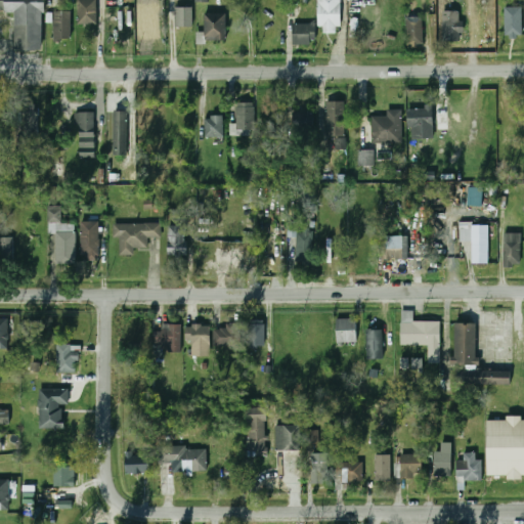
[(15,50),(43,50),(43,0),(5,0),(5,12),(15,12),(15,50)]
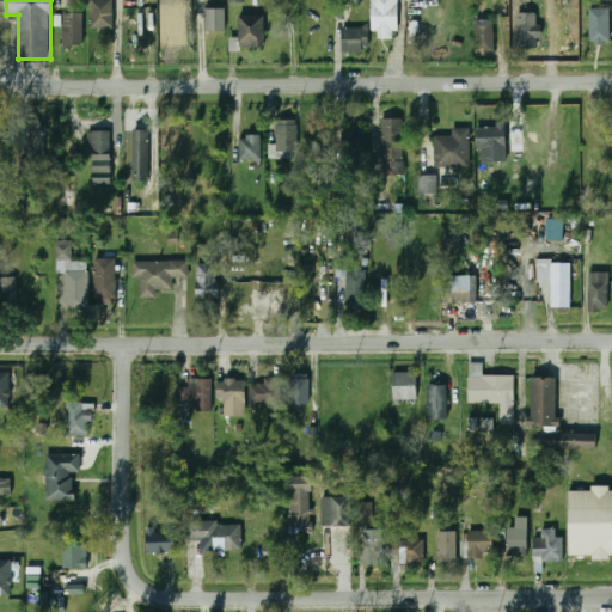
[(91,0),(91,29),(112,29),(112,0),(91,0)]
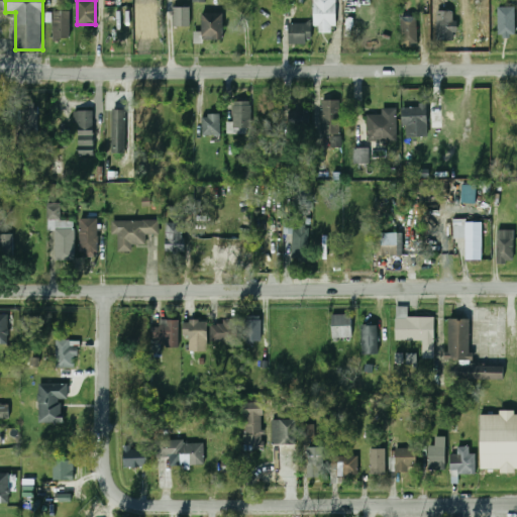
[(331,26),(336,26),(336,0),(313,0),(313,33),(331,33),(331,26)]
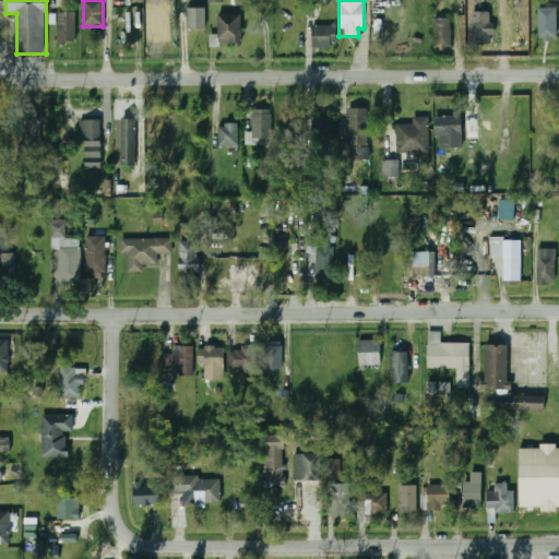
[(188,8),(187,28),(206,30),(206,9),(188,8)]
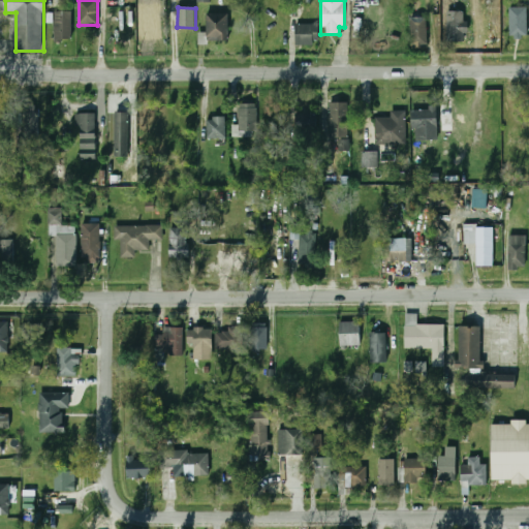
[(527,8),(509,8),(509,38),(527,38),(527,8)]
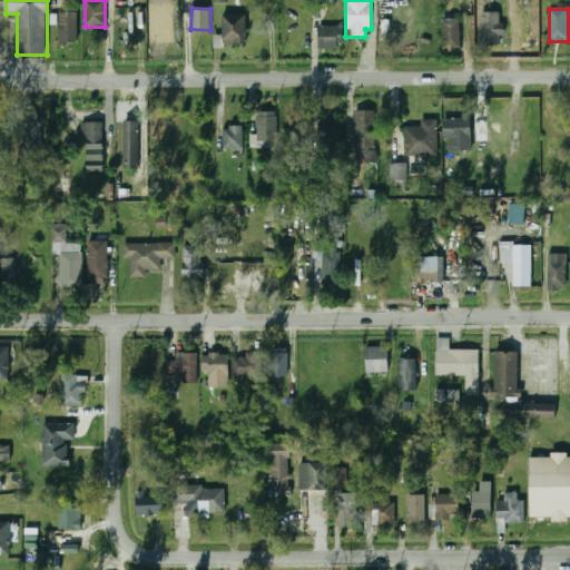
[(58,43),(77,43),(77,12),(58,12),(58,43)]
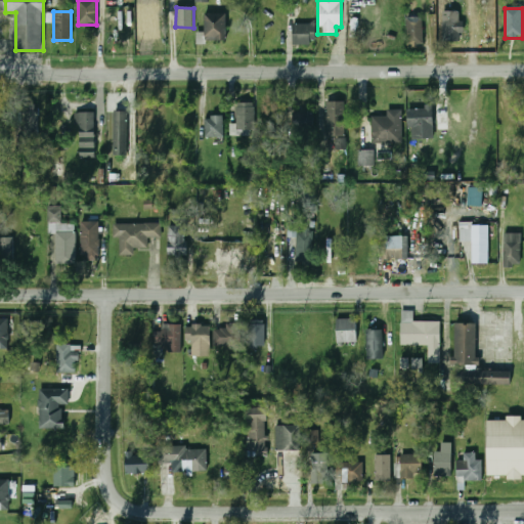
[(463,41),(463,11),(443,11),(443,41),(463,41)]
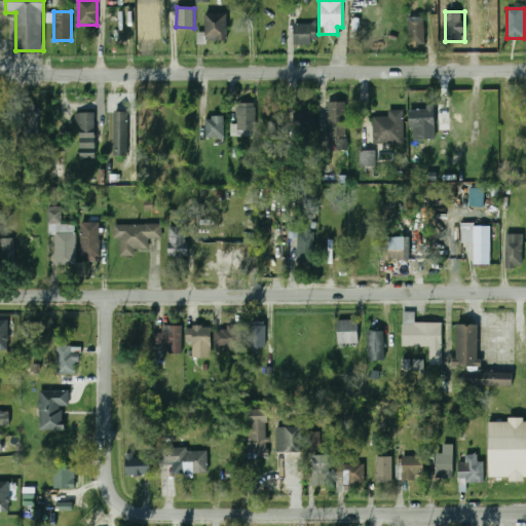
[(204,14),(204,41),(227,41),(227,14),(204,14)]
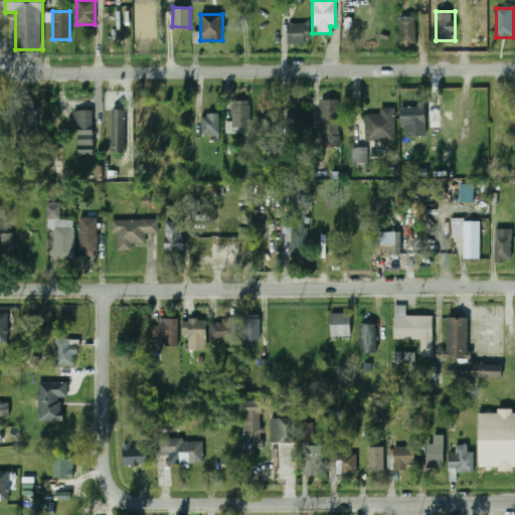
[(415,17),(399,17),(399,45),(416,45),(415,17)]
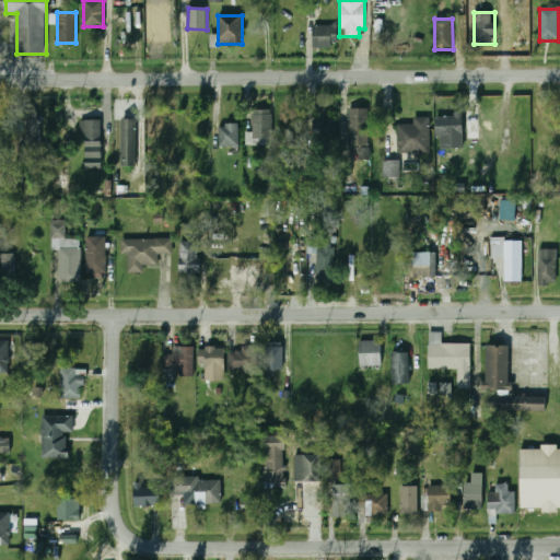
[(338,48),(338,25),(313,25),(313,48),(338,48)]
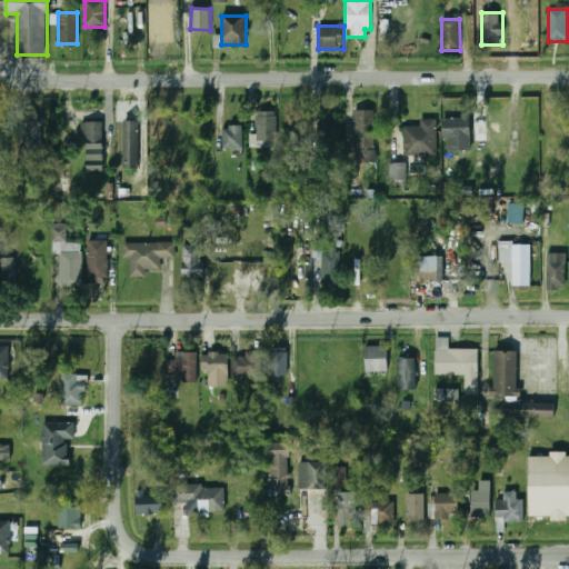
[(373,149),(373,111),(353,111),(353,149),(373,149)]
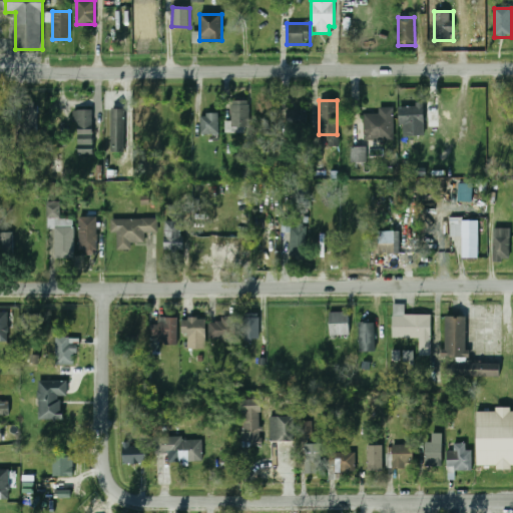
[(230,101),(230,127),(248,127),(248,101),(230,101)]
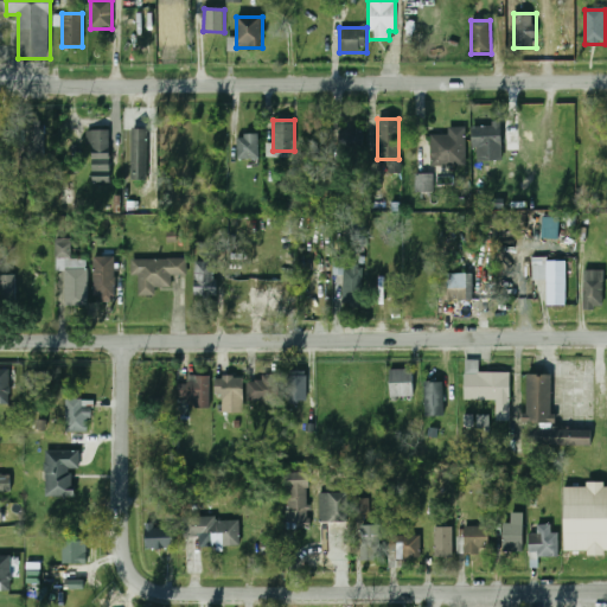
[(474,126),(474,161),(503,161),(503,126),(474,126)]
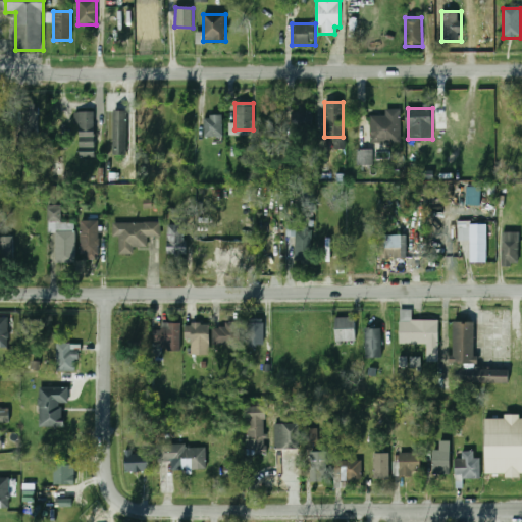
[(370,144),(400,144),(400,109),(384,109),(384,116),(370,116),(370,144)]
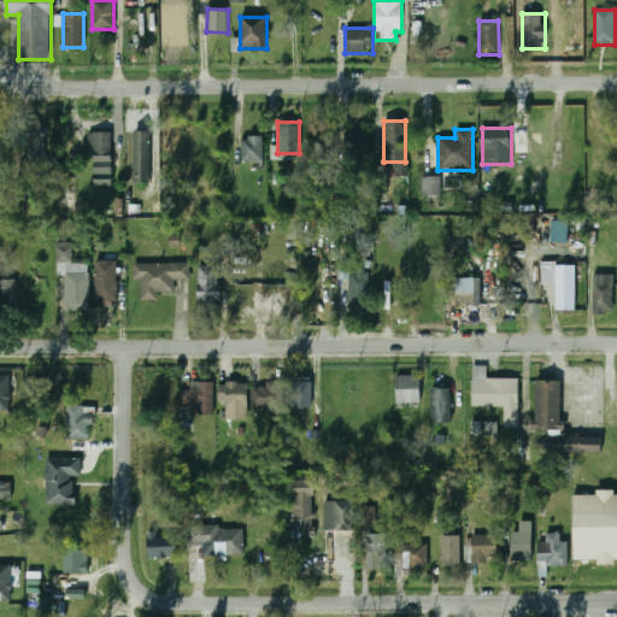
[(27,133),(27,163),(46,163),(46,133),(27,133)]
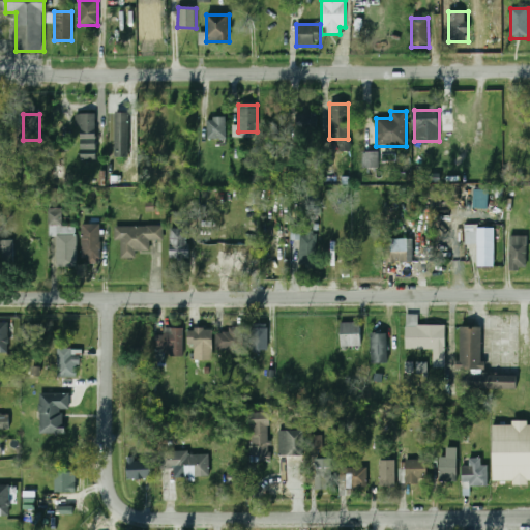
[(96,160),(96,114),(77,114),(77,160),(96,160)]
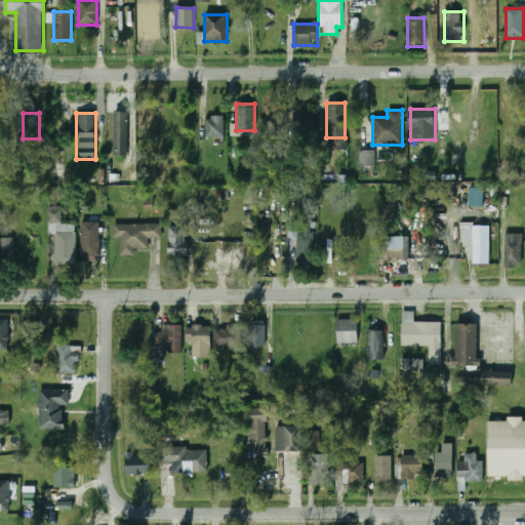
[(114,113),(114,157),(129,157),(129,113),(114,113)]
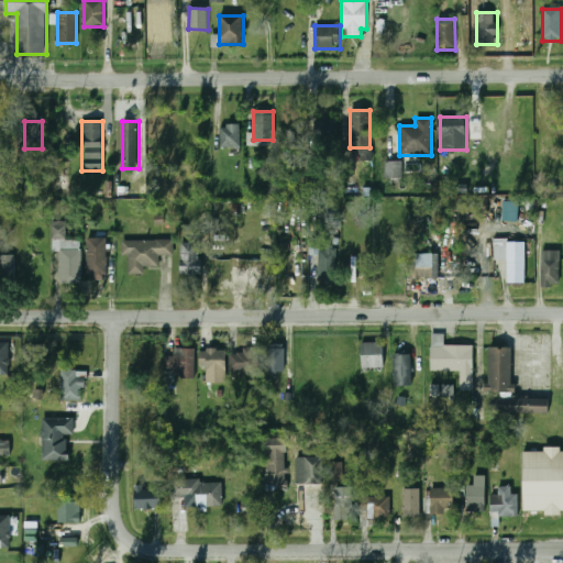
[(309,121),(309,144),(335,144),(335,121),(309,121)]
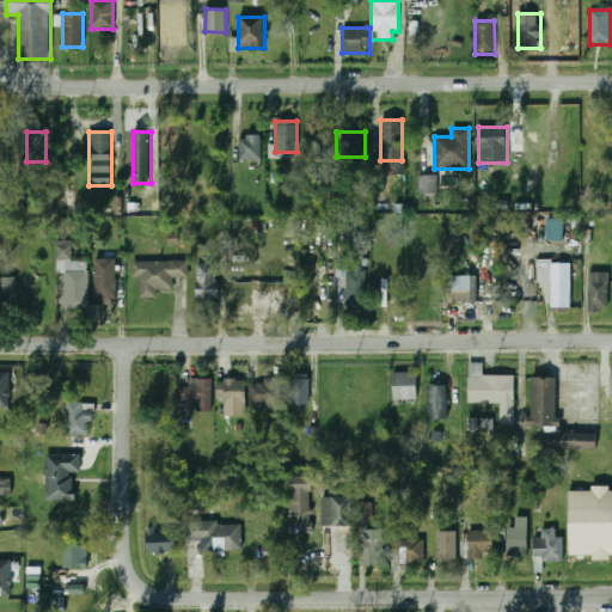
[(240,160),(262,160),(262,136),(240,135),(240,160)]
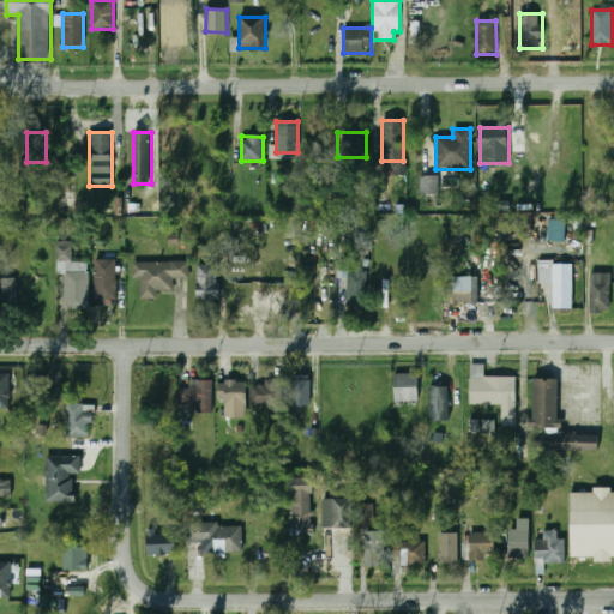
[(393,162),(393,175),(405,175),(405,161),(393,162)]
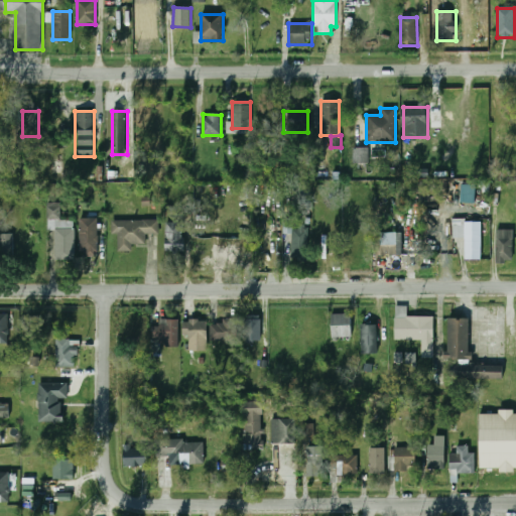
[(353,163),(369,163),(369,147),(353,147),(353,163)]
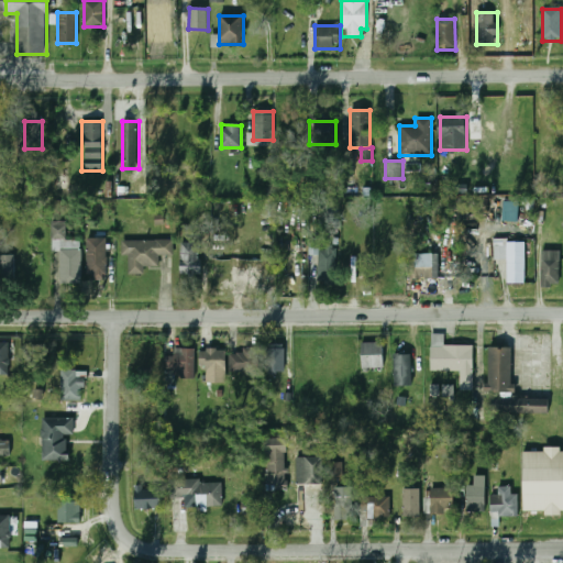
[(504,221),(519,222),(520,201),(504,201),(504,221)]
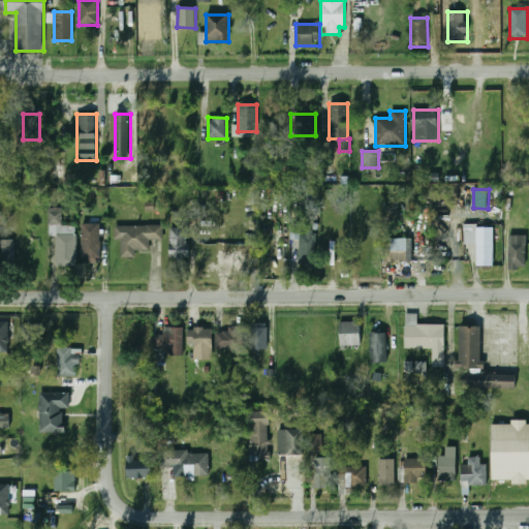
[(318,214),(318,203),(304,204),(305,215),(318,214)]
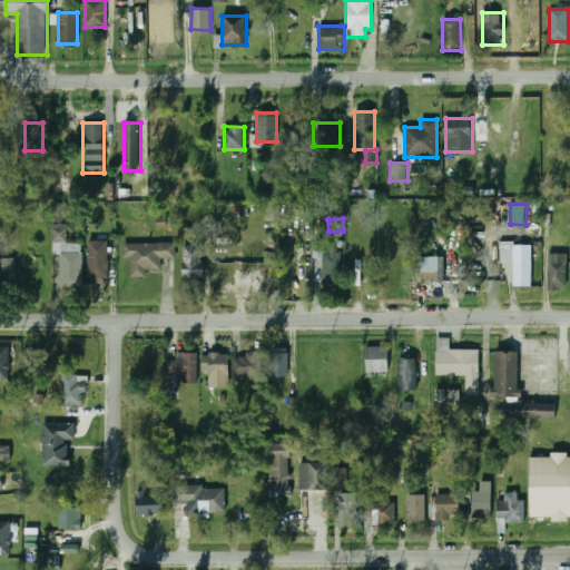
[(60,253),(60,287),(81,287),(81,244),(66,244),(66,225),(51,225),(51,253),(60,253)]
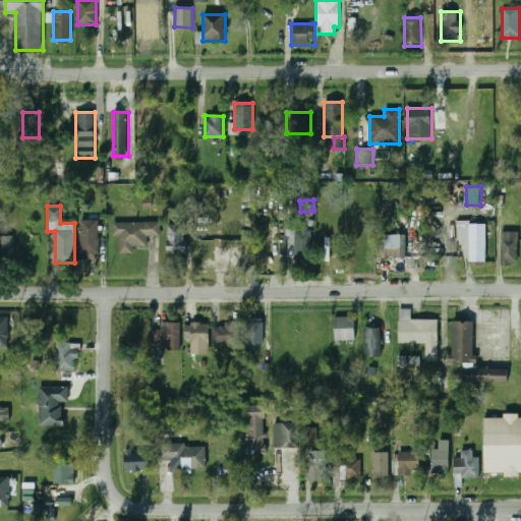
[(285,236),(294,236),(294,263),(310,264),(310,231),(295,230),(295,220),(285,220),(285,236)]
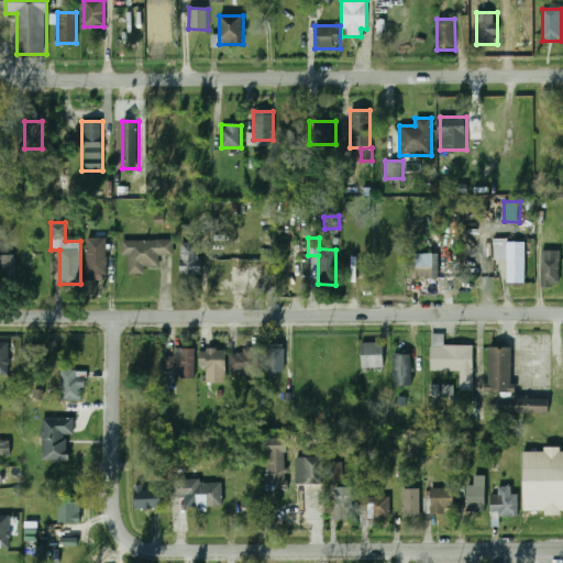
[(105,239),(87,239),(87,277),(105,277),(105,239)]
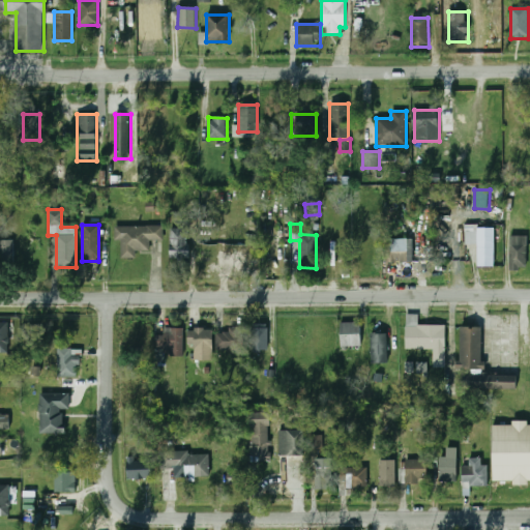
[(121,241),(121,259),(137,259),(137,251),(150,251),(150,241),(162,241),(162,227),(114,227),(114,241),(121,241)]
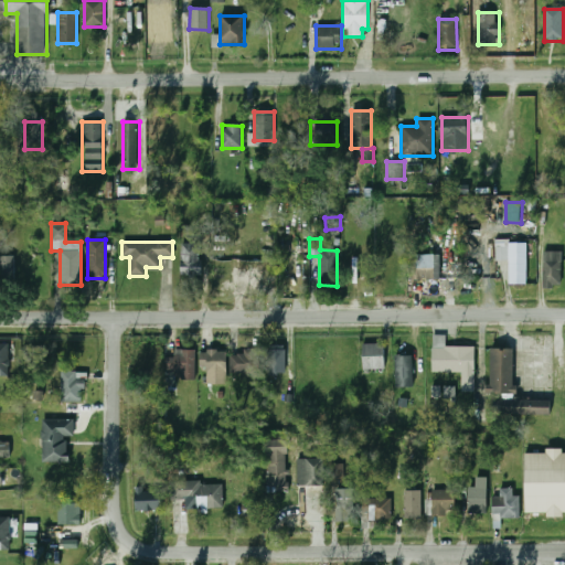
[(181,276),(202,276),(202,244),(181,244),(181,276)]
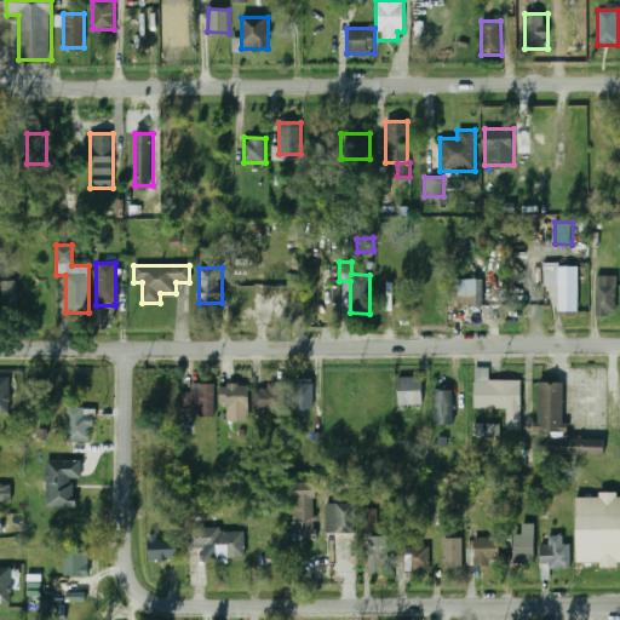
[(557,311),(578,311),(578,268),(557,268),(557,311)]
